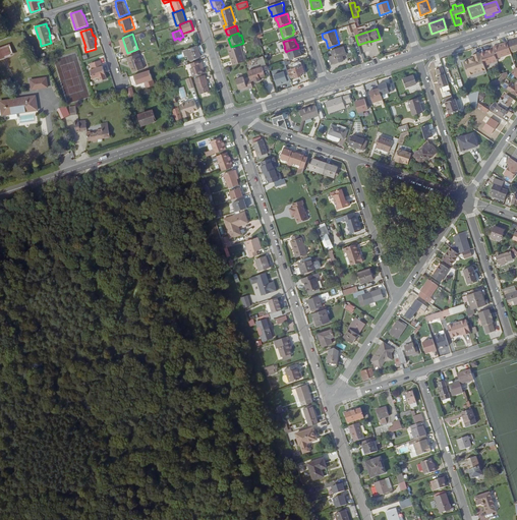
[(516,39),(507,43),(510,54),(516,51),(516,39)]
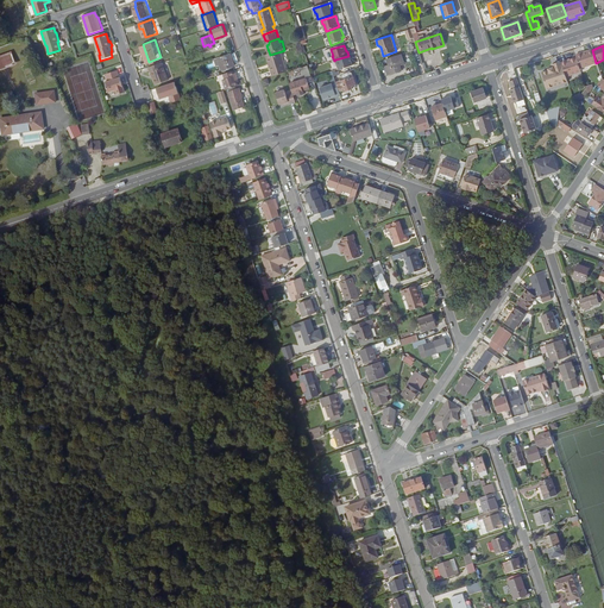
[(576,60),(578,69),(596,64),(596,63),(592,50),(586,52),(586,54),(574,57),(576,60)]
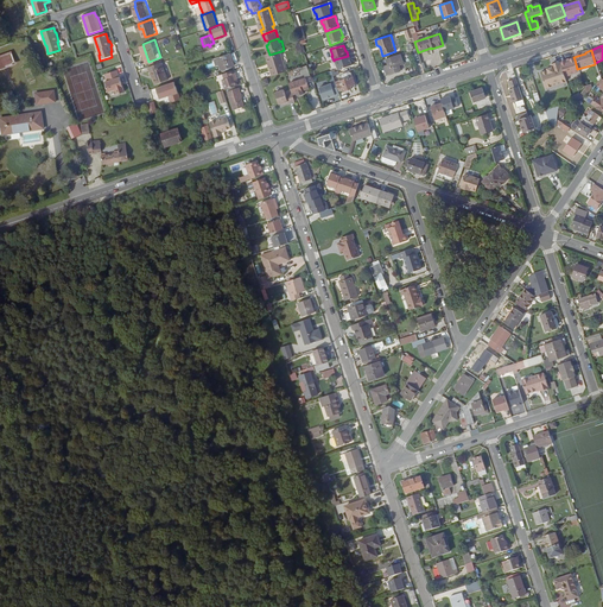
[(286,73),(289,73),(281,51),(270,55),(267,56),(274,77),(286,73)]
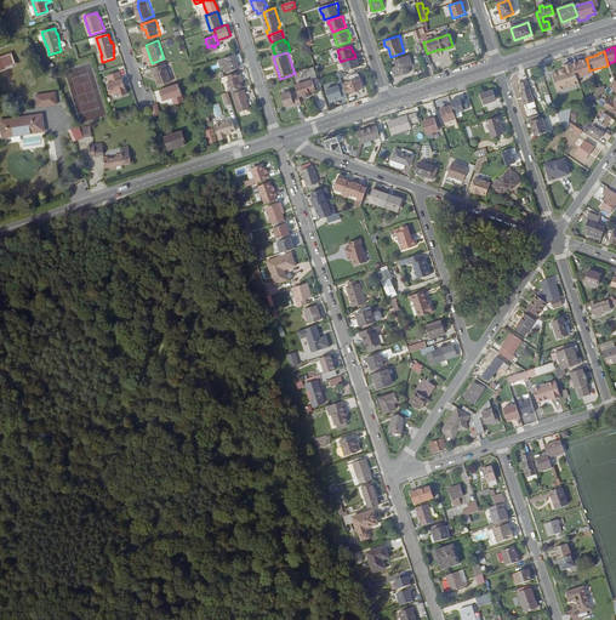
[(227,70),(240,67),(237,53),(223,58),(227,70)]
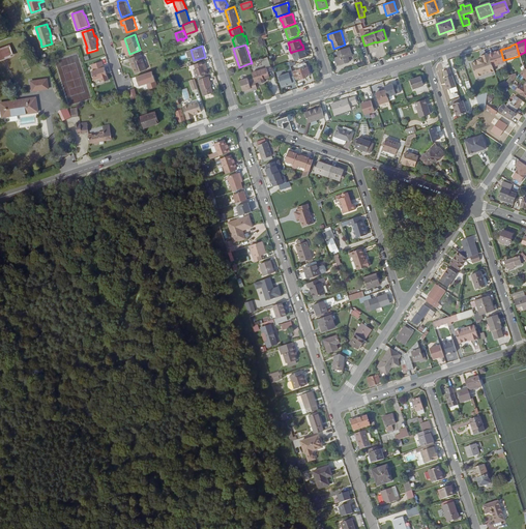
[(0,61),(10,57),(6,47),(0,49),(0,61)]
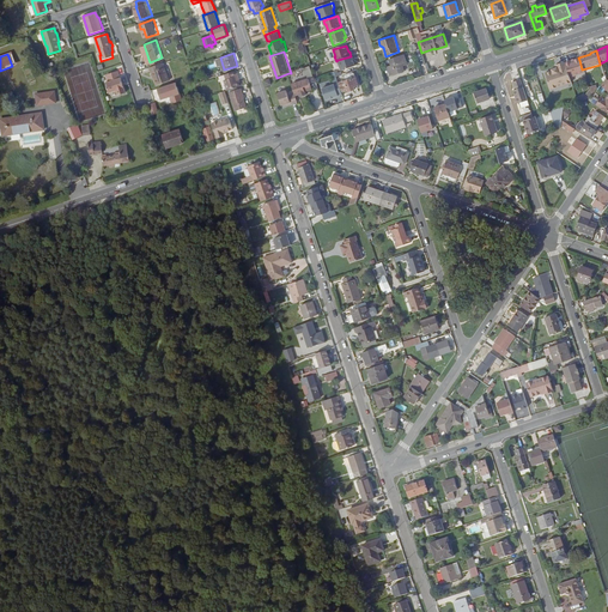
[(401,64),(406,62),(403,54),(388,59),(390,66),(388,67),(390,76),(403,71),(401,64)]
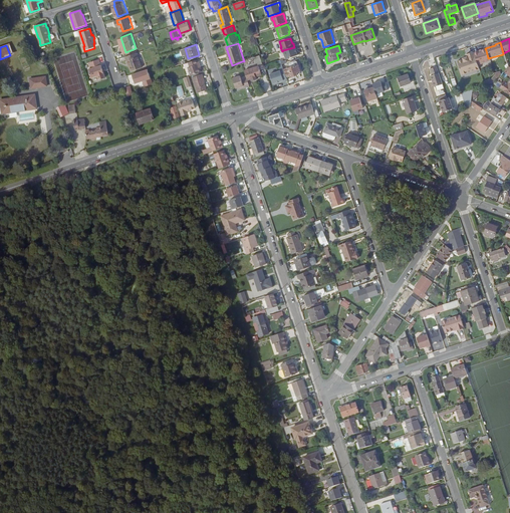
[(294,47),(283,50),(286,59),(298,56),(295,47),(294,47)]
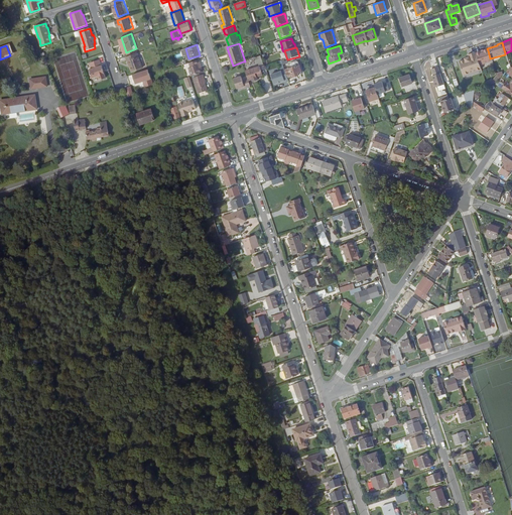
[(140,50),(128,53),(131,62),(132,62),(133,65),(134,69),(144,66),(140,50)]
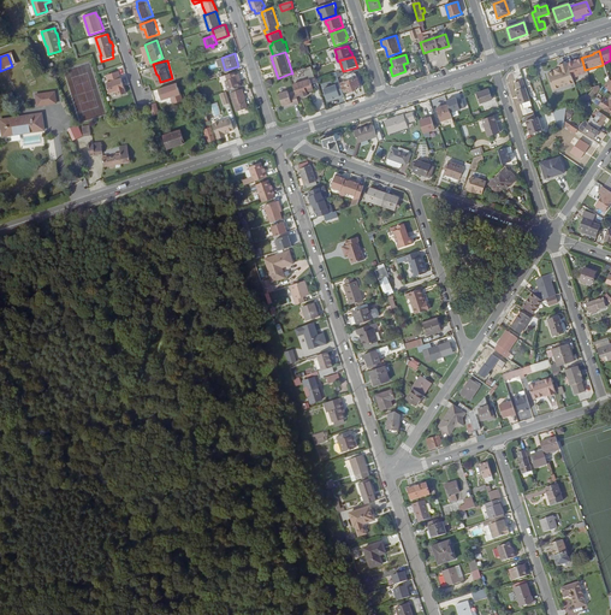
[(571,63),(567,64),(571,78),(587,74),(585,70),(582,60),(571,64),(571,63)]
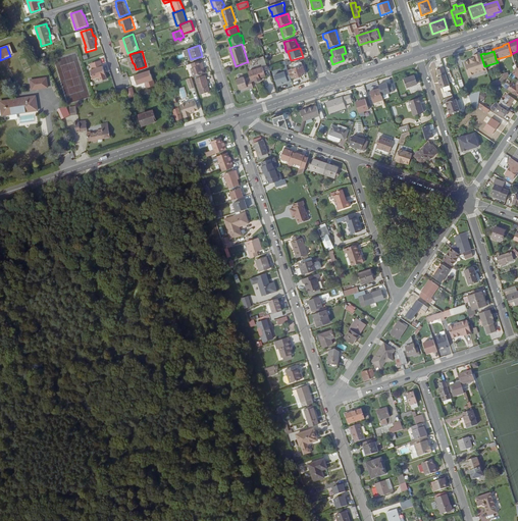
[(468,76),(485,70),(484,66),(480,54),(473,57),(473,59),(464,63),(468,76)]
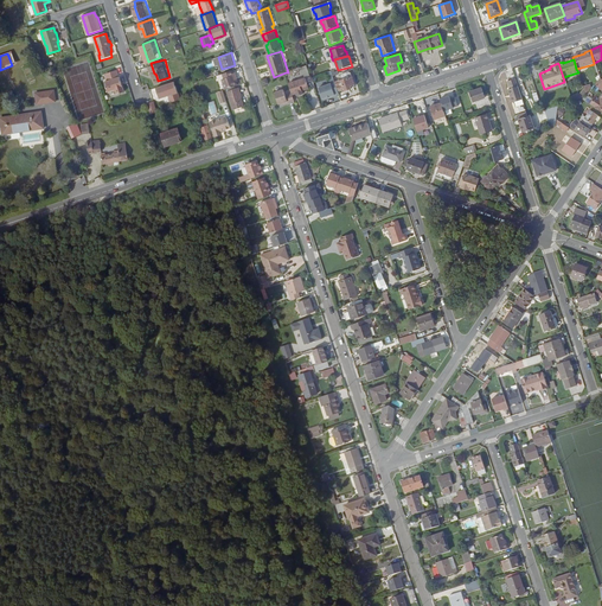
[(225,89),(237,85),(235,80),(235,76),(236,76),(235,70),(222,74),(224,80),(222,81),(225,89)]
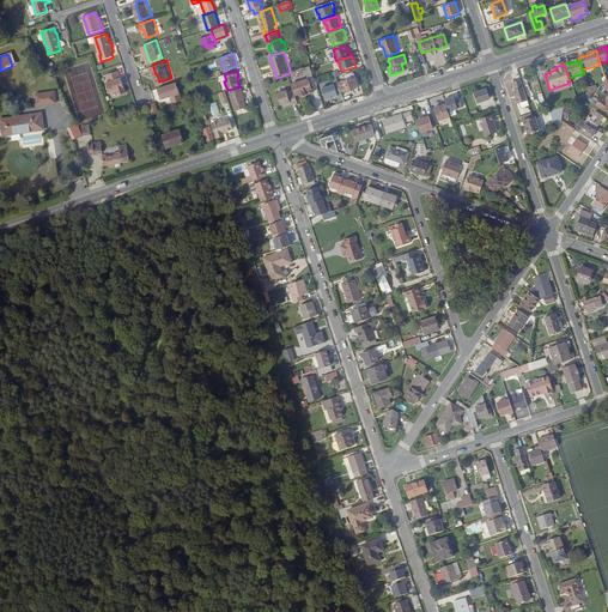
[(120,78),(119,72),(107,76),(109,82),(105,83),(110,94),(117,91),(119,96),(127,92),(121,78),(120,78)]
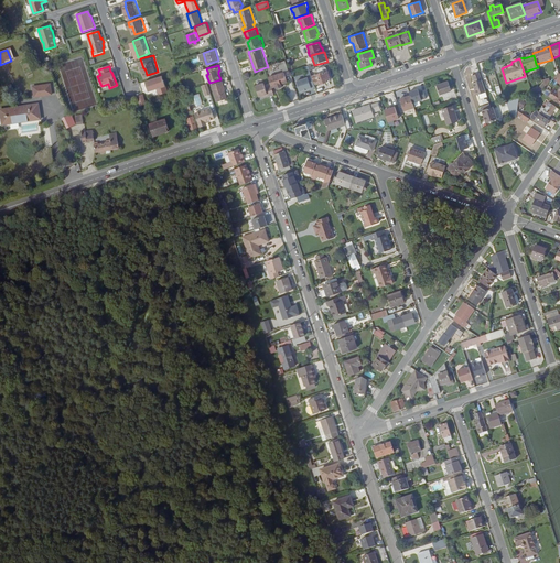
[(327,80),(331,79),(326,66),(318,68),(320,74),(313,76),(316,85),(321,83),(321,84),(327,82),(327,80)]
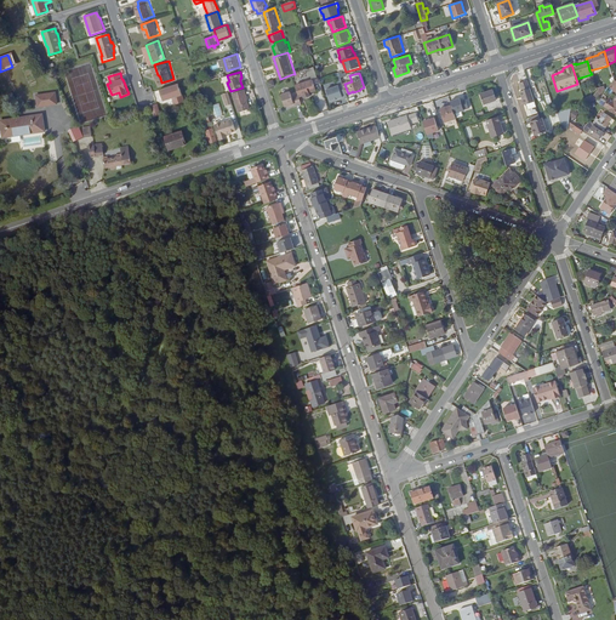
[(181,80),(163,86),(164,91),(166,91),(167,97),(175,95),(177,102),(187,98),(181,80)]
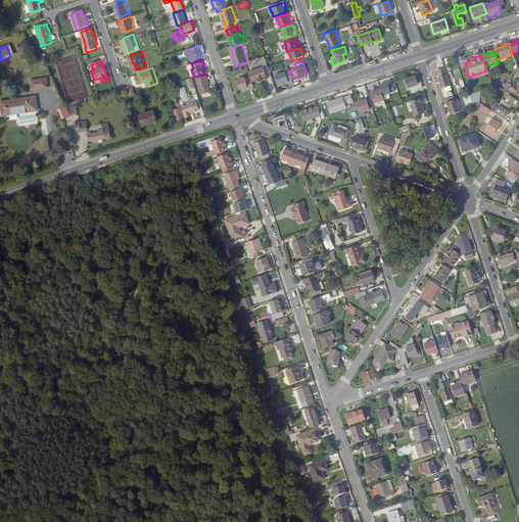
[(252,79),(252,80),(256,79),(257,83),(263,81),(262,78),(268,76),(265,67),(258,69),(260,73),(255,74),(254,70),(250,72),(252,79)]
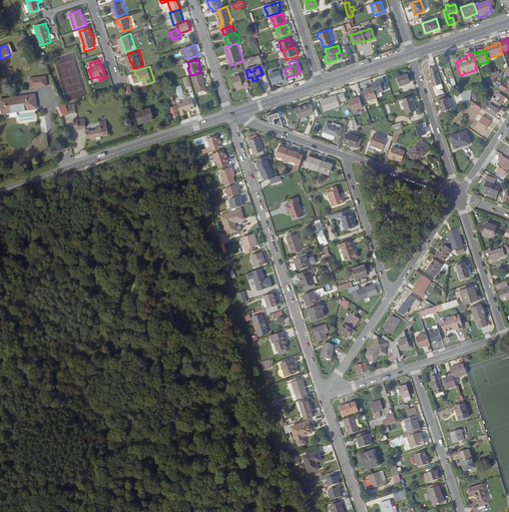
[(281,71),(271,74),(274,83),(280,81),(287,79),(284,68),(280,69),(281,71)]
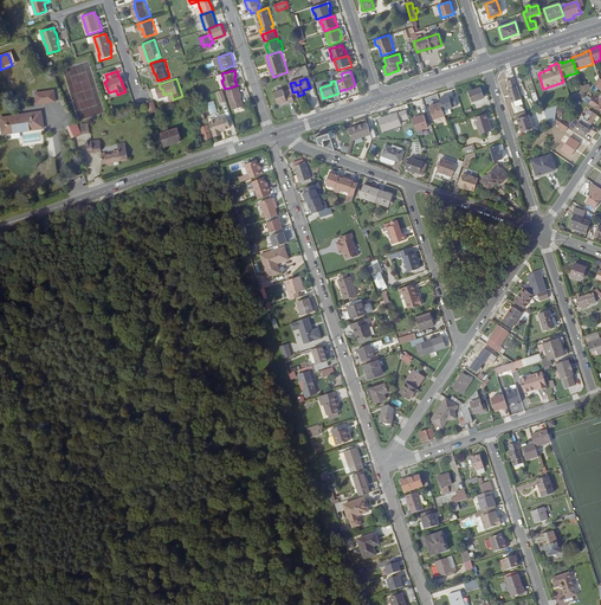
[(506,89),(508,95),(517,92),(514,82),(506,83),(508,88),(506,89)]
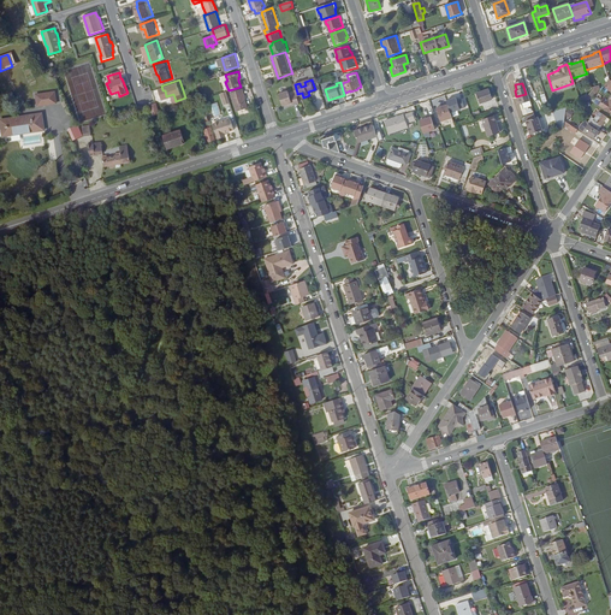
[(237,111),(248,107),(242,89),(231,93),(237,111)]
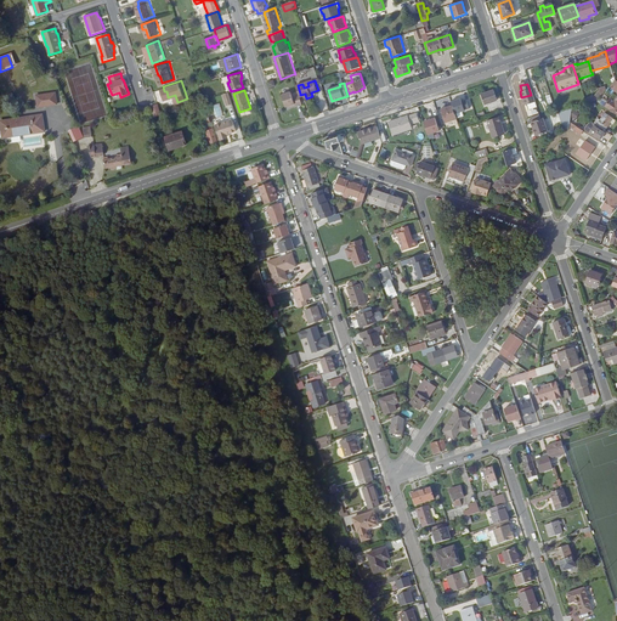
[(296,106),(303,103),(300,95),(300,94),(293,96),(292,91),(282,94),(287,107),(295,103),(296,106)]
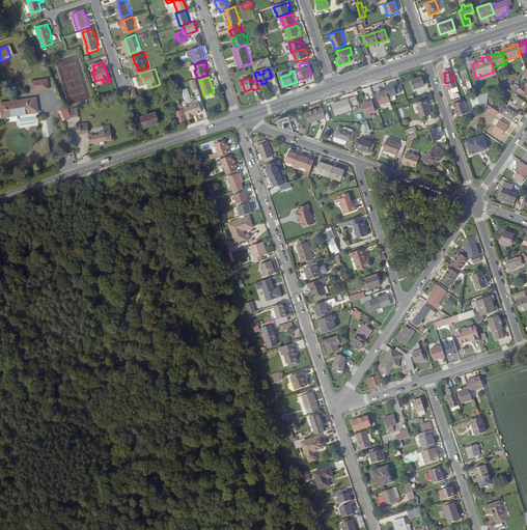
[(414,89),(424,86),(421,78),(411,81),(414,89)]
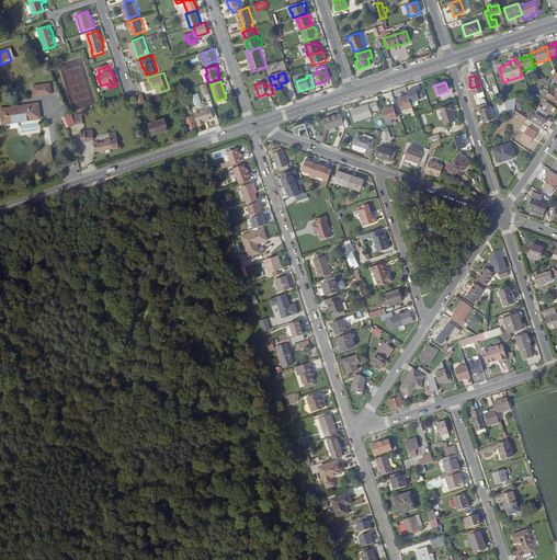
[(46,83),(29,86),(31,95),(47,93),(46,83)]
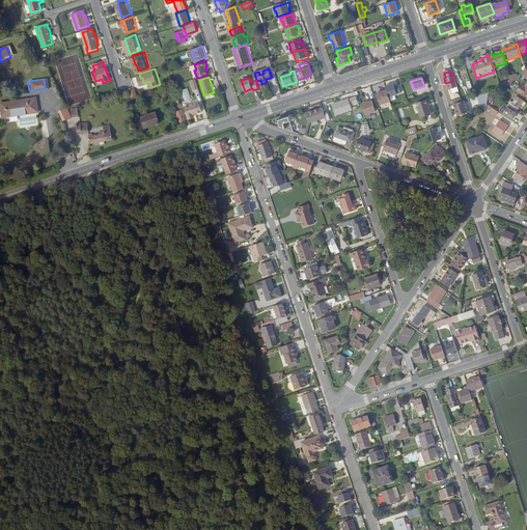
[(185,82),(189,92),(194,90),(191,80),(185,82)]
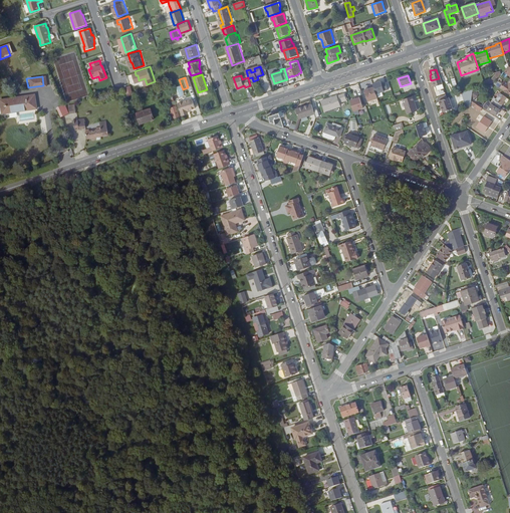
[(441,84),(439,78),(431,80),(433,86),(441,84)]
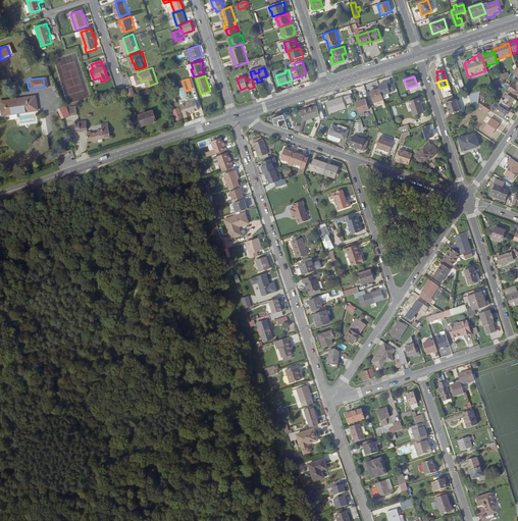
[(505,90),(516,97),(517,94),(517,83),(516,82),(514,86),(510,83),(505,90)]
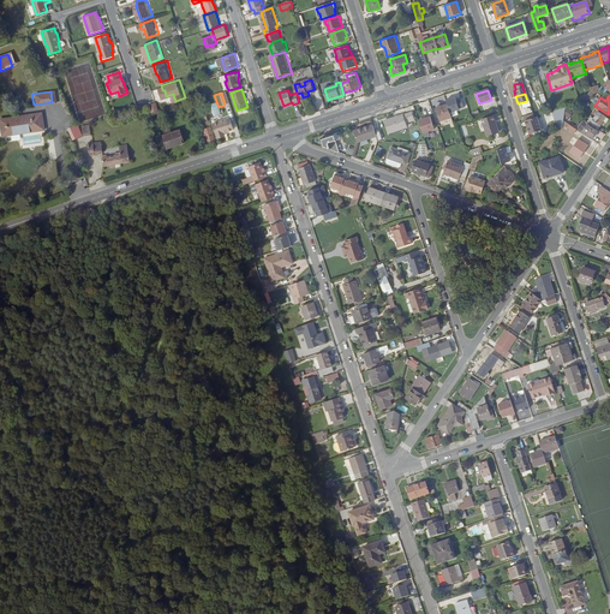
[(448,103),(450,112),(460,109),(456,97),(447,100),(448,103)]
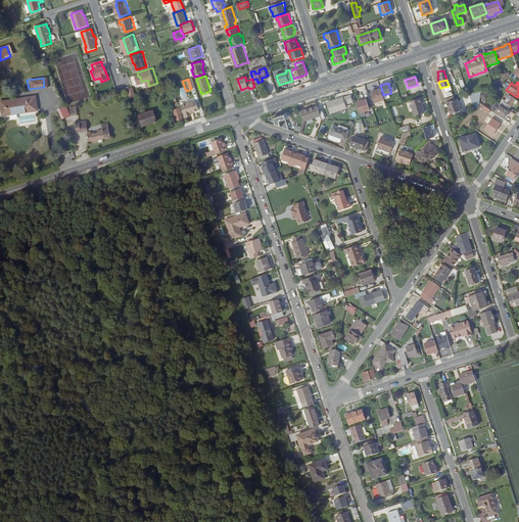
[(180,88),(175,90),(178,100),(184,99),(180,88)]
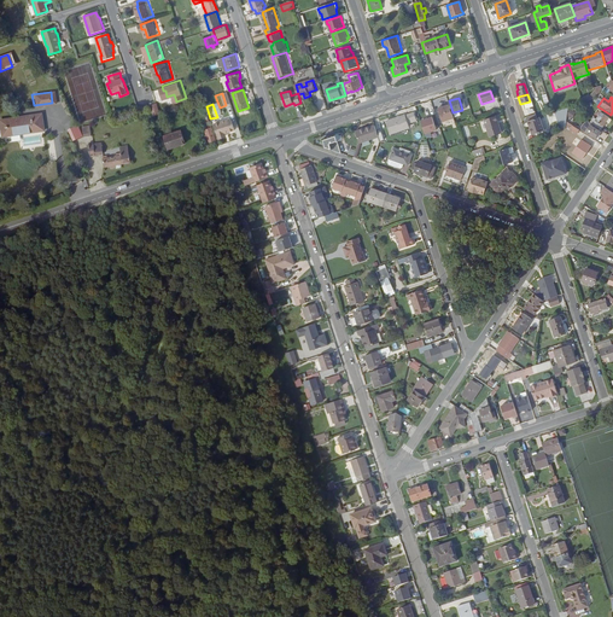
[(453,112),(450,104),(438,108),(443,122),(454,118),(453,112)]
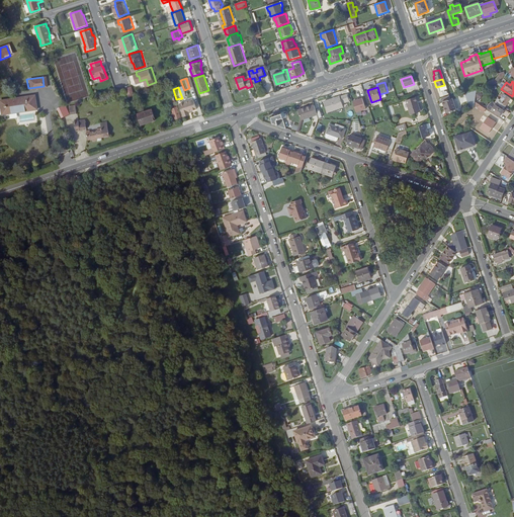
[(124,99),(130,97),(126,88),(120,90),(124,99)]
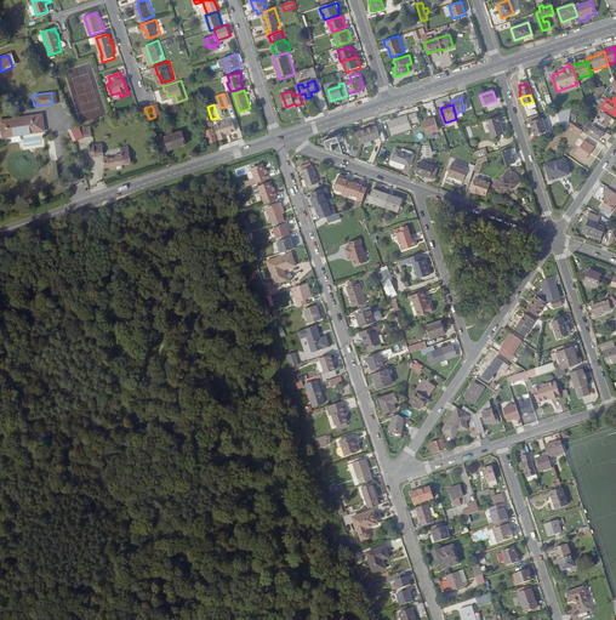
[(568,111),(564,118),(570,121),(574,114),(568,111)]
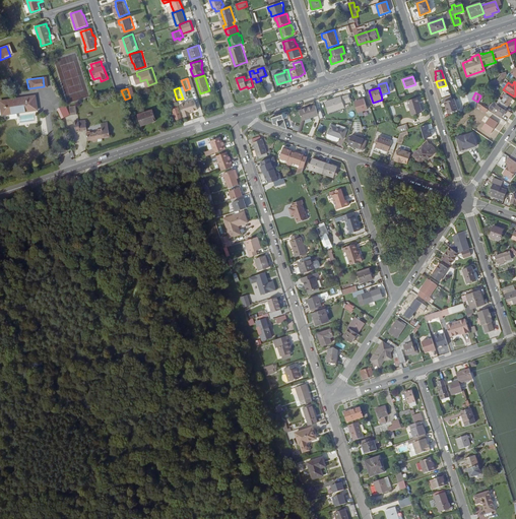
[(344,104),(351,101),(348,93),(326,102),(329,112),(345,106),(344,104)]
